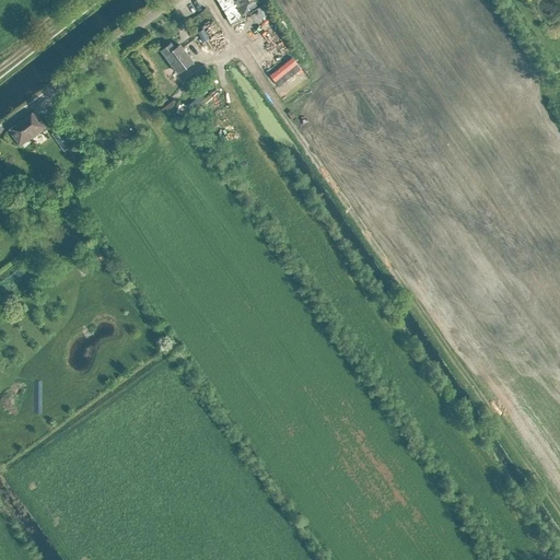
[(249,11),(264,2),(263,0),(231,0),(241,14),(248,10),(249,11)]
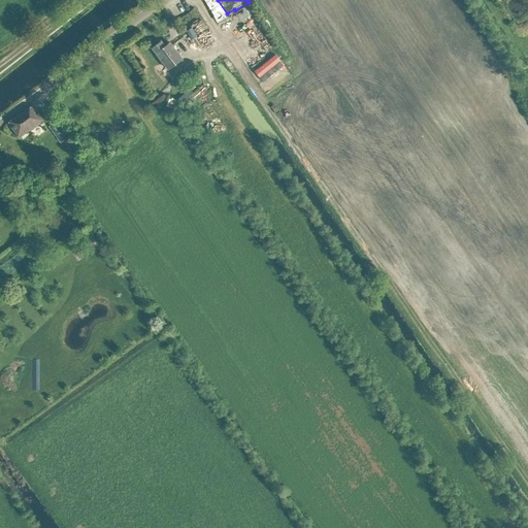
[(190,37),(195,35),(191,26),(186,28),(190,37)]
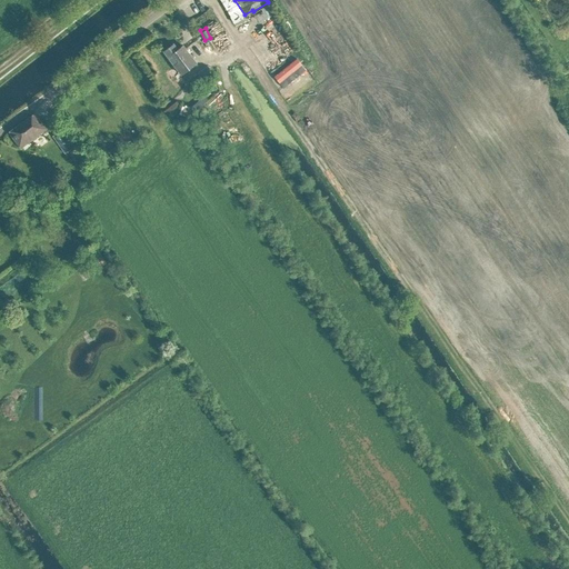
[(182,46),(178,50),(173,45),(163,51),(181,75),(196,62),(182,46)]
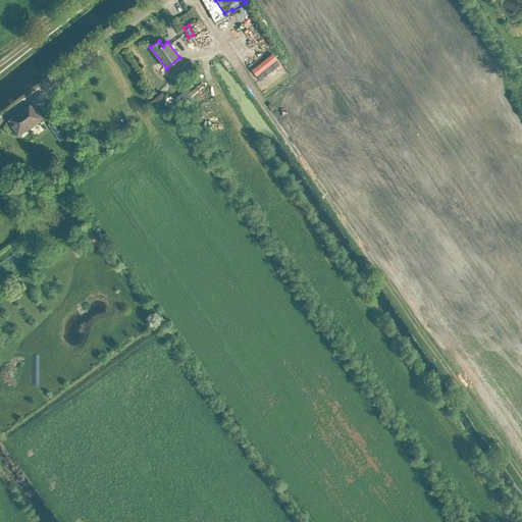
[(259,81),(280,64),(272,54),(251,70),(259,81)]
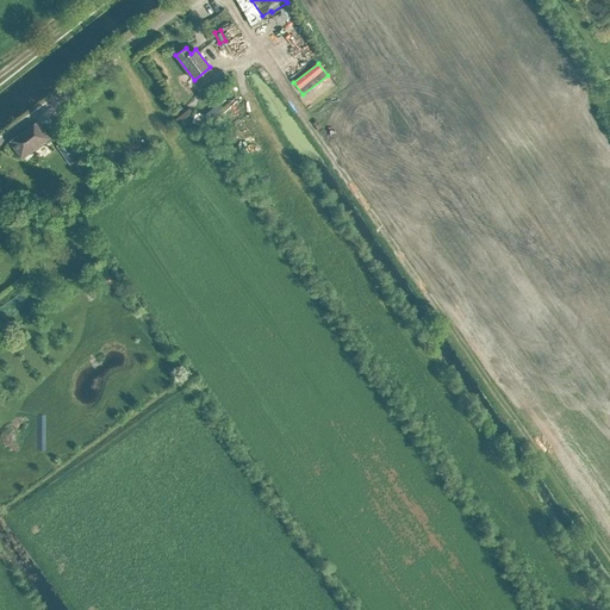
[(192,112),(187,105),(173,117),(178,123),(192,112)]
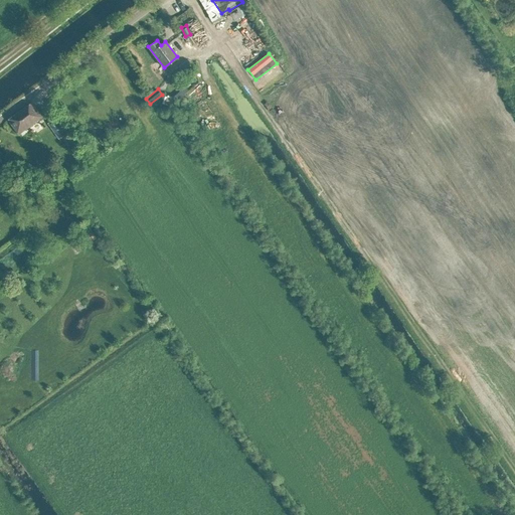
[(18,135),(42,118),(31,103),(7,120),(18,135)]
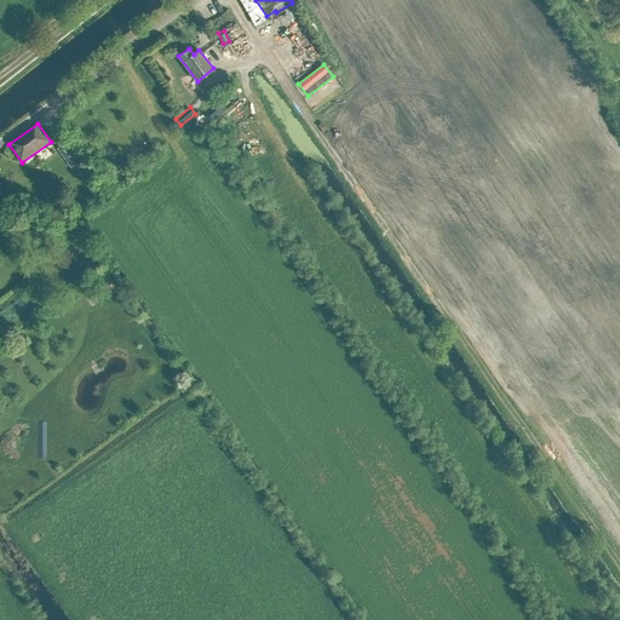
[(73,164),(80,159),(68,141),(61,145),(73,164)]
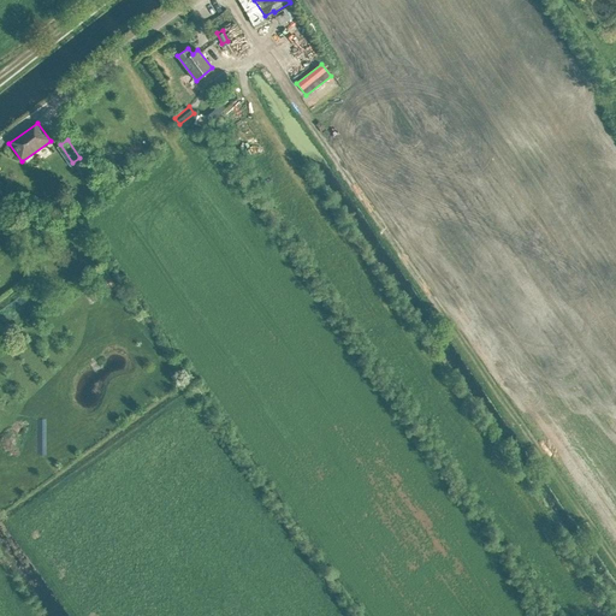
[(94,298),(114,284),(108,276),(88,290),(94,298)]
